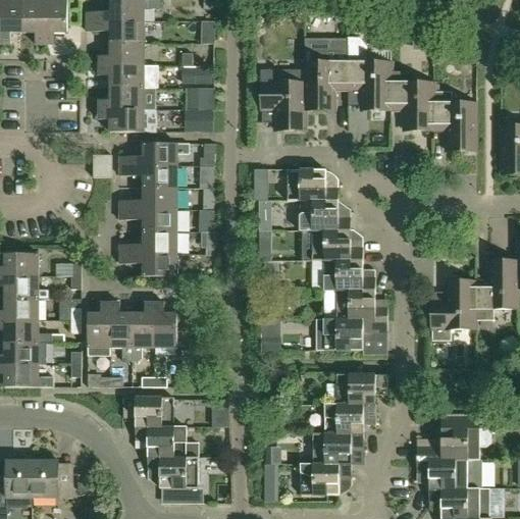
[(21,32),(21,0),(0,0),(0,43),(9,43),(9,32),(21,32)]
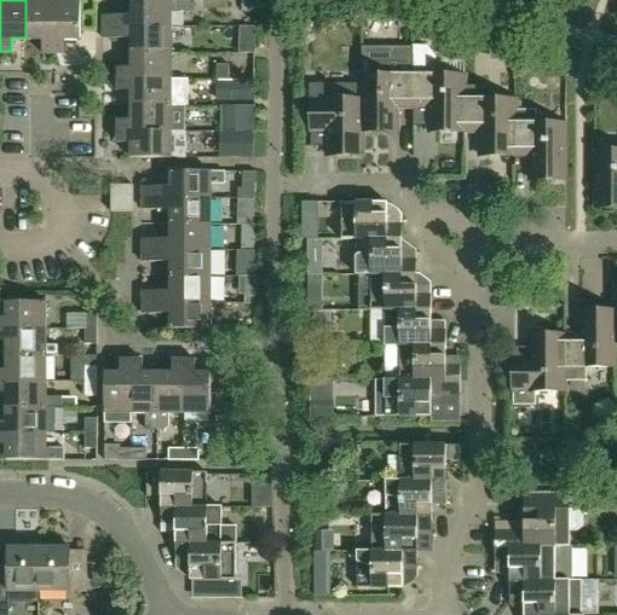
[(51,51),(52,0),(26,0),(26,38),(40,38),(40,51),(51,51)]
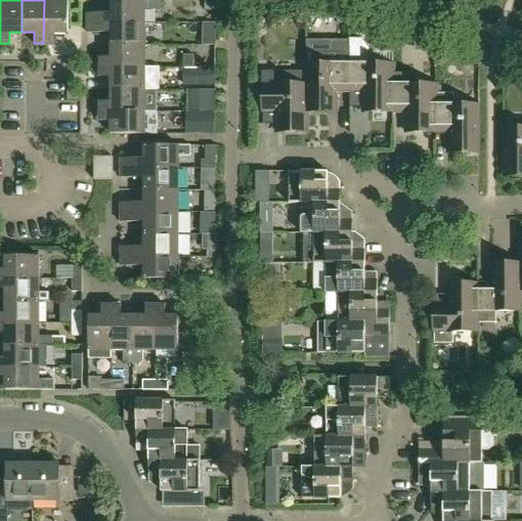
[(67,32),(67,0),(44,0),(43,43),(53,43),(53,32),(67,32)]
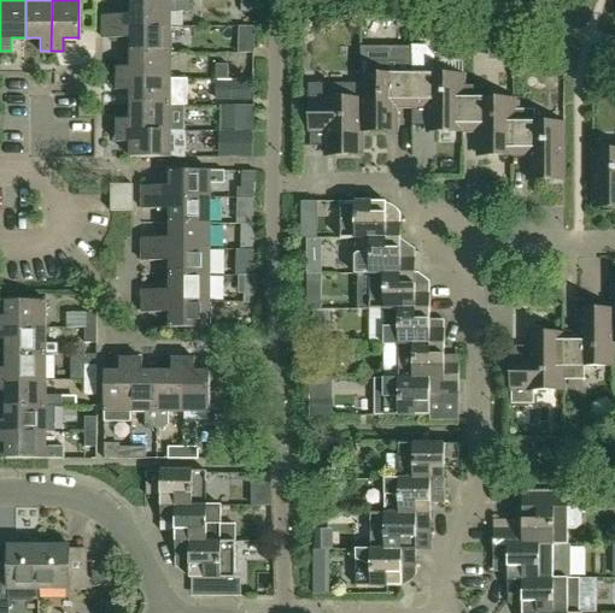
[(169,25),(169,10),(188,10),(188,0),(129,0),(129,13),(100,12),(100,24),(169,25)]
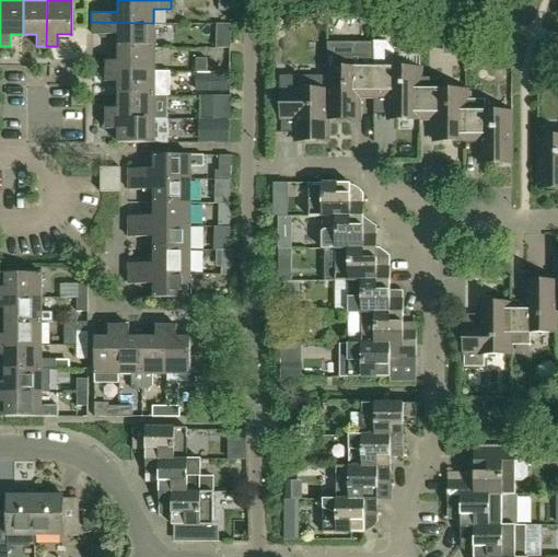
[(153,46),(153,23),(91,22),(91,33),(117,33),(117,46),(153,46)]
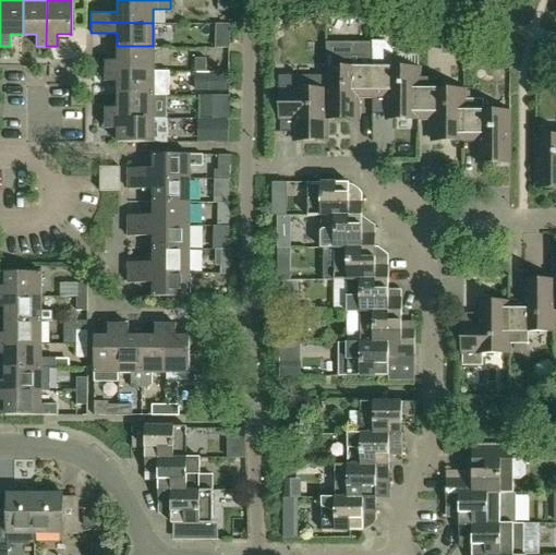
[(228,34),(228,23),(214,23),(214,34),(228,34)]
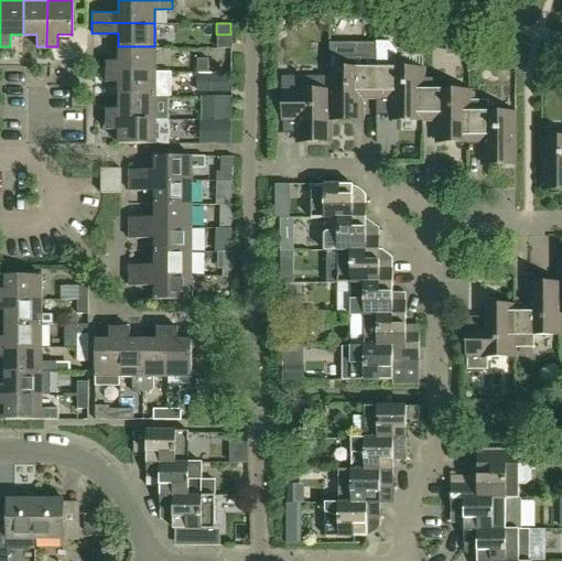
[(374,96),(374,40),(354,40),(354,54),(354,67),(327,67),(327,89),(328,89),(328,118),(330,118),(360,118),(360,96),(374,96)]
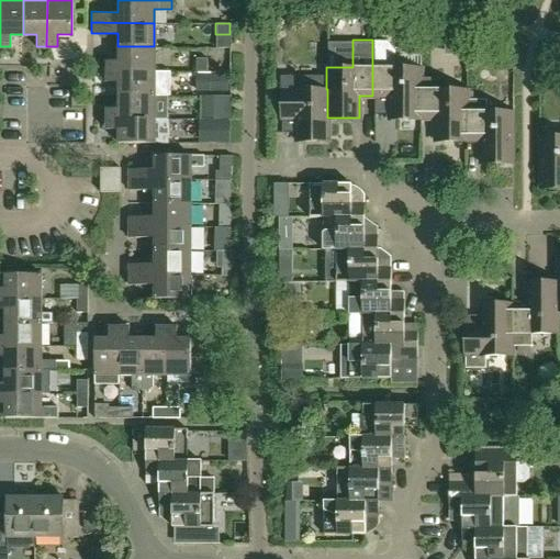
[(420,76),(421,76),(421,67),(392,67),(392,54),(393,48),(384,40),(372,40),(372,96),(388,96),(388,118),(420,118),(420,76)]
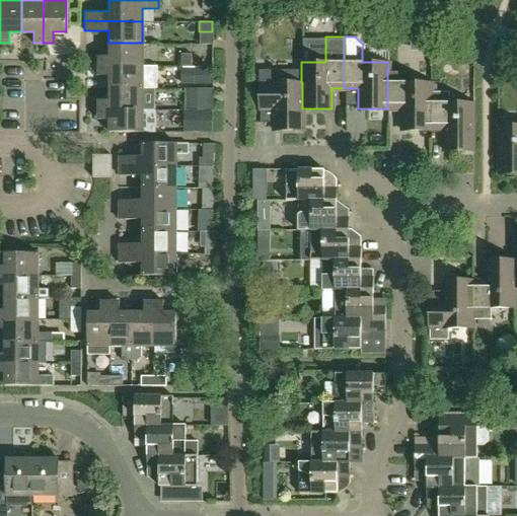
[(142,65),(142,43),(108,43),(108,55),(97,55),(97,65),(142,65)]
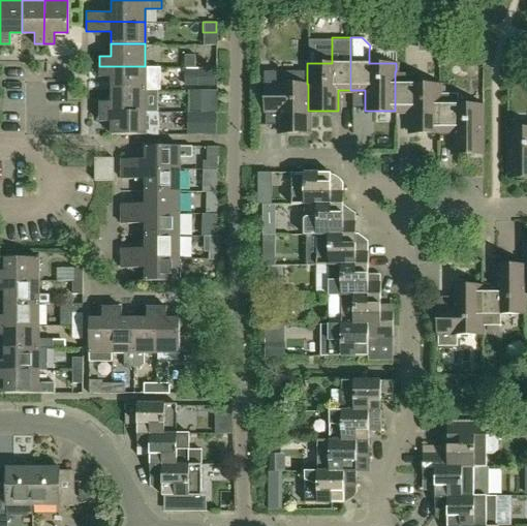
[(193,53),(183,53),(183,66),(193,66),(193,53)]
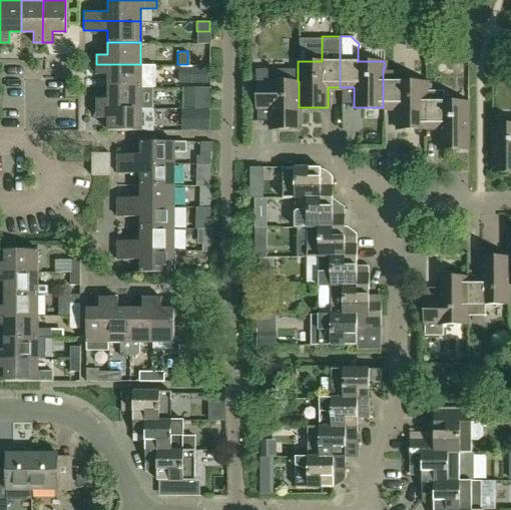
[(154,64),(140,64),(96,64),(96,73),(107,73),(107,85),(151,85),(153,85),(154,64)]
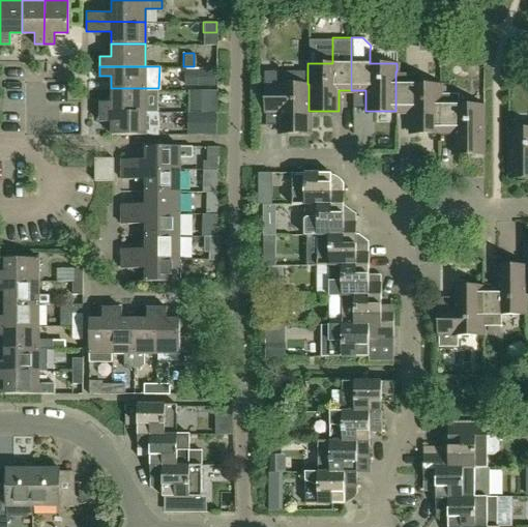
[(215,84),(215,67),(192,67),(192,83),(215,84)]
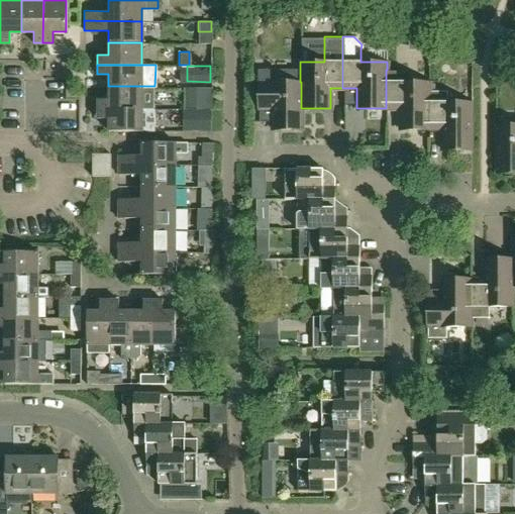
[(301,82),(300,82),(277,82),(277,70),(258,70),(258,108),(271,108),(272,128),(302,128),(302,108),(301,108),(301,82)]
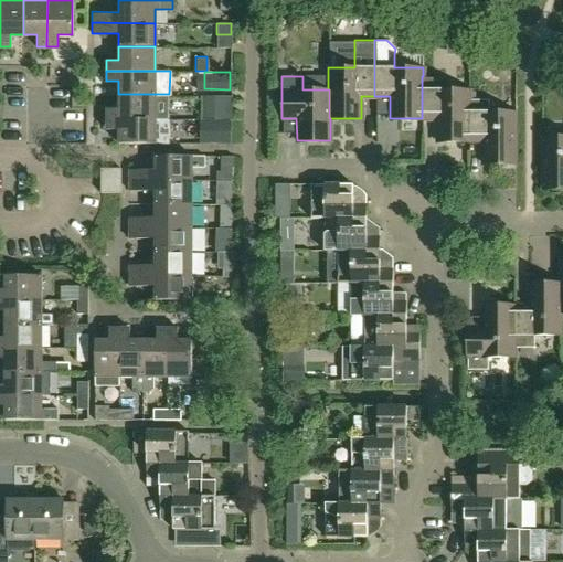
[(468,98),(468,89),(442,89),(442,76),(423,76),(422,76),(422,118),(436,118),(436,140),(468,140),(468,98)]
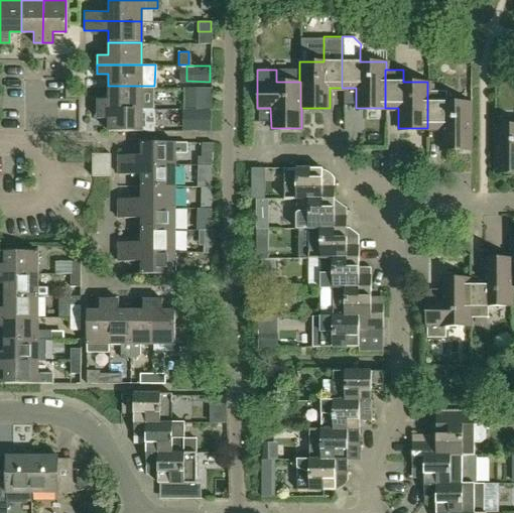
[(141,108),(152,108),(152,86),(108,86),(108,98),(97,98),(97,108),(141,108)]
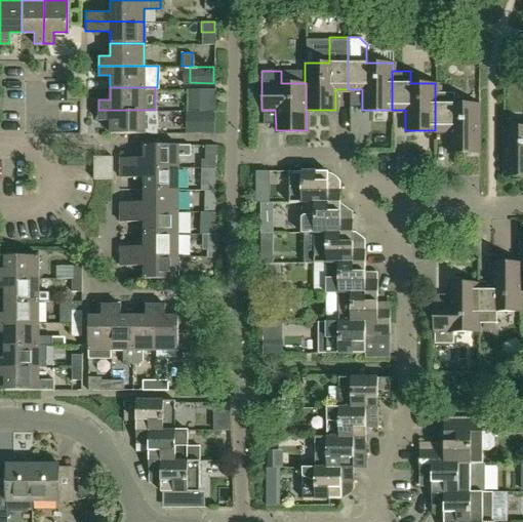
[(478,151),(478,104),(453,104),(453,91),(435,91),(435,130),(447,130),(447,151),(478,151)]
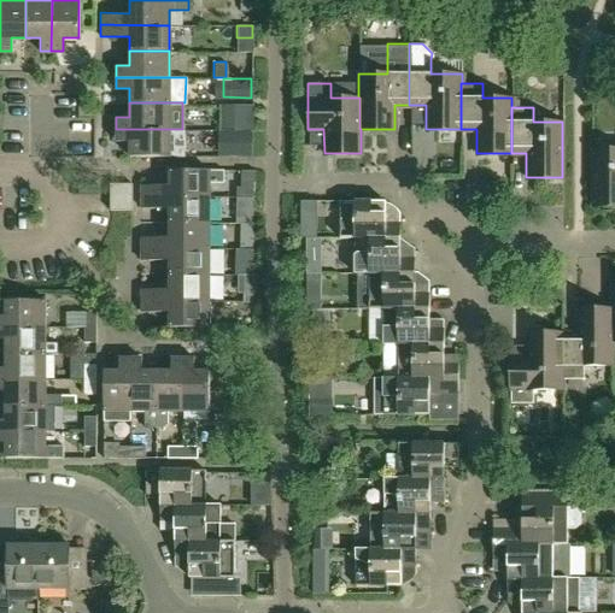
[(249,128),(249,108),(227,108),(227,127),(249,128)]
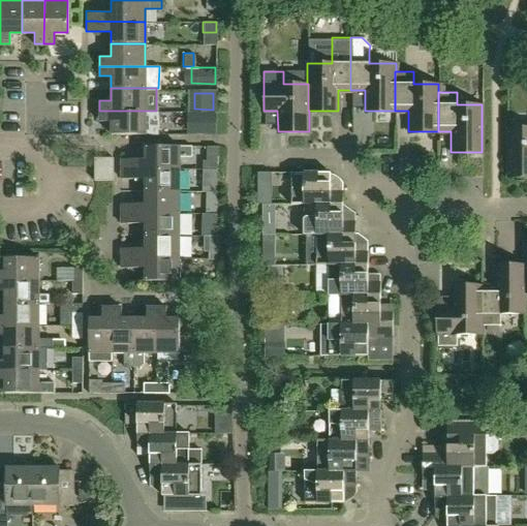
[(215,133),(215,110),(190,111),(190,117),(196,117),(196,132),(215,133)]
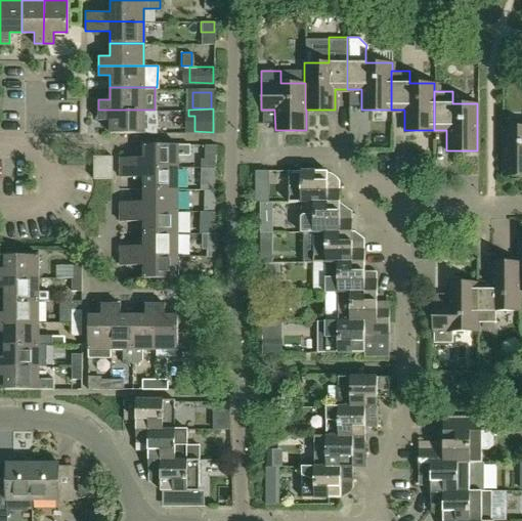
[(156,110),(155,110),(143,110),(98,110),(98,119),(110,119),(110,132),(120,132),(156,132),(156,110)]
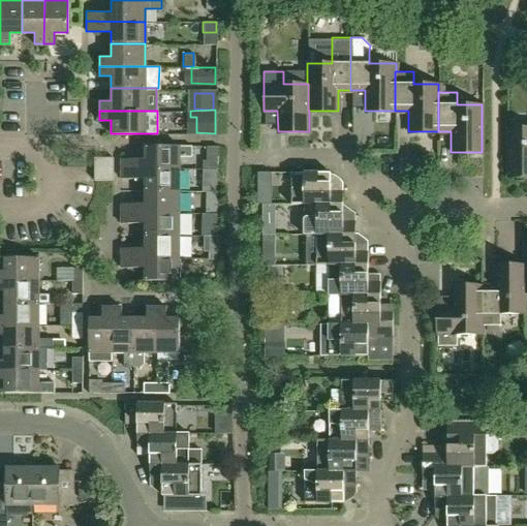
[(526,175),(526,127),(506,128),(506,176),(526,175)]
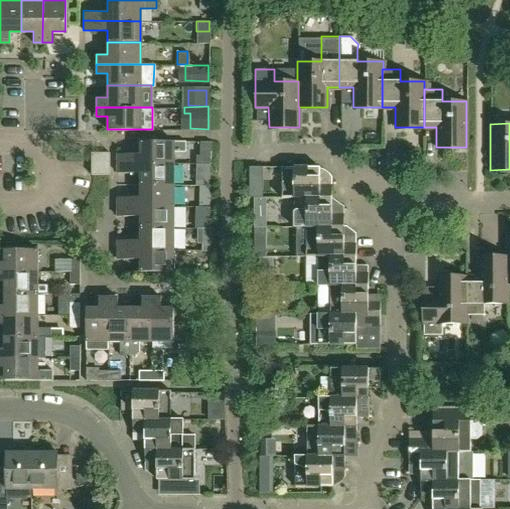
[(173,162),(173,150),(184,150),(184,140),(173,140),(140,140),(140,153),(116,153),(116,162),(173,162)]
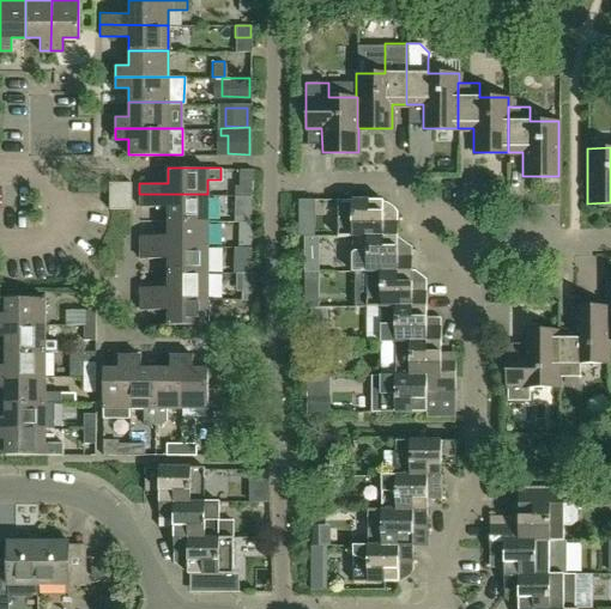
[(129,181),(108,181),(107,207),(128,207),(129,207),(129,181)]
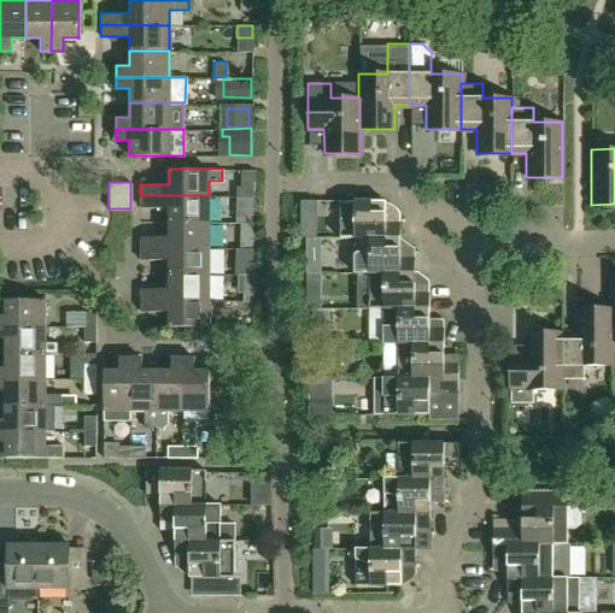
[(209,222),(209,195),(140,195),(140,206),(169,207),(169,222),(209,222)]
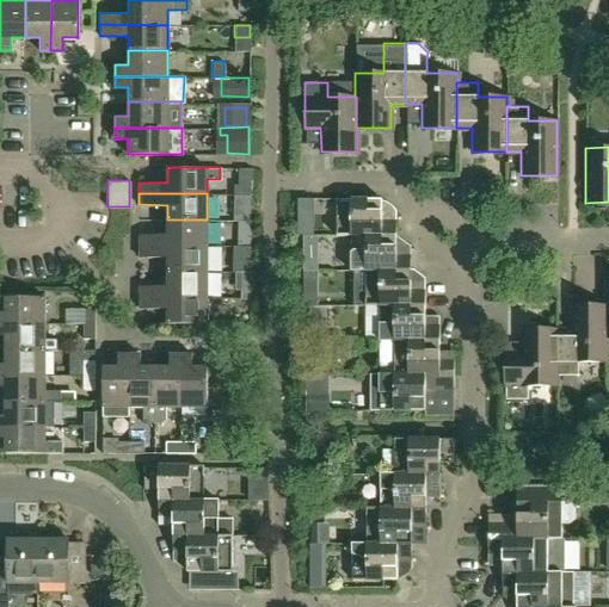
[(311,212),(311,198),(311,197),(296,197),(296,198),(296,212),(311,212)]
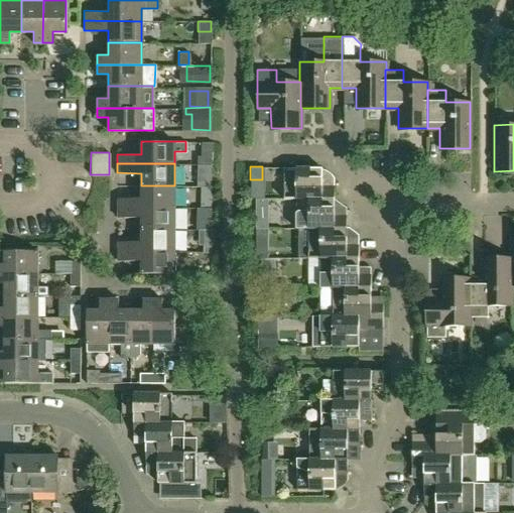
[(334,198),(334,177),(322,177),(322,167),(282,167),(283,198),(294,198),(334,198)]
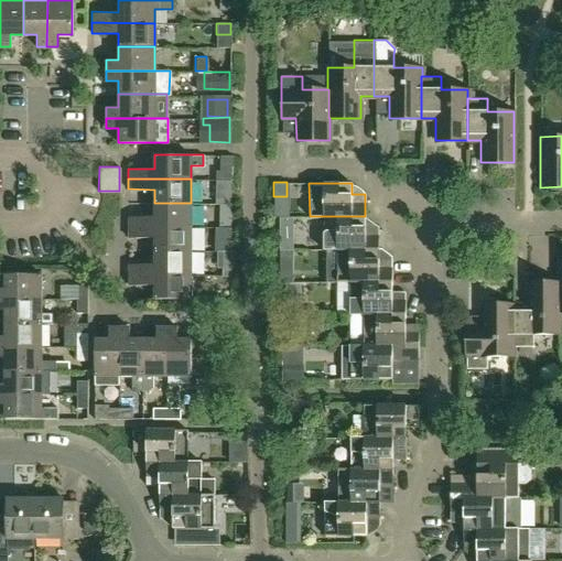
[(230,203),(230,191),(216,191),(216,202),(230,203)]
